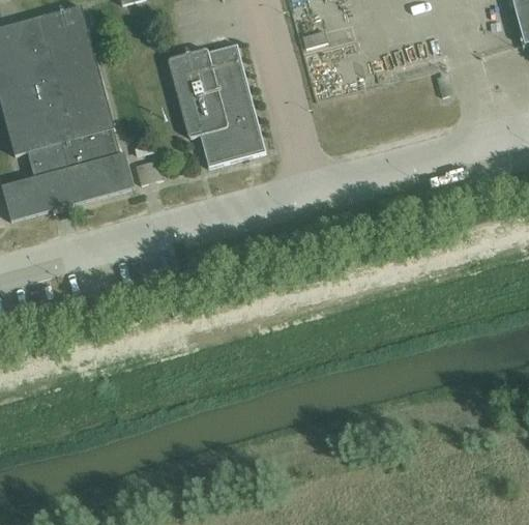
[(295,0),(299,17),(324,10),(321,0),(295,0)]
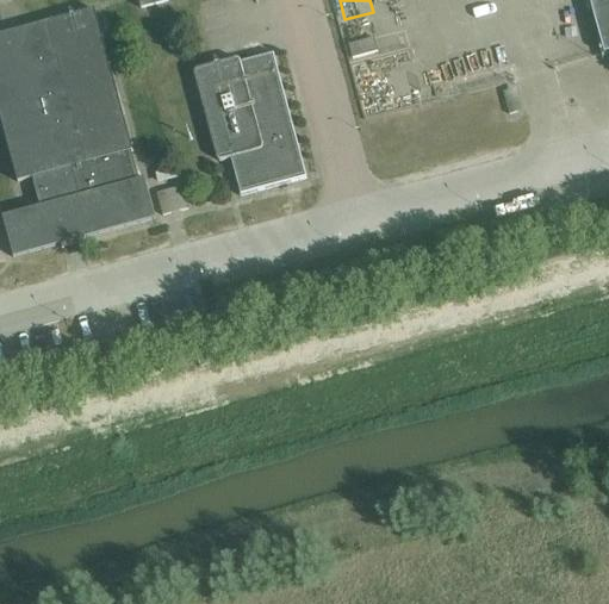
[(588,0),(602,49),(608,47),(608,0),(588,0)]
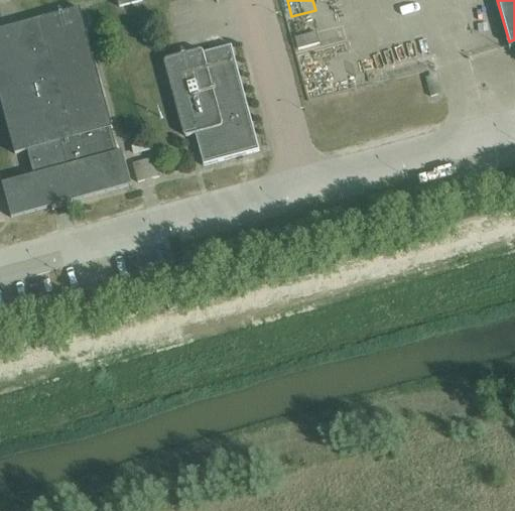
[(116,148),(109,124),(111,123),(79,3),(0,24),(0,100),(13,149),(25,146),(32,170),(1,179),(10,213),(129,180),(120,147),(116,148)]
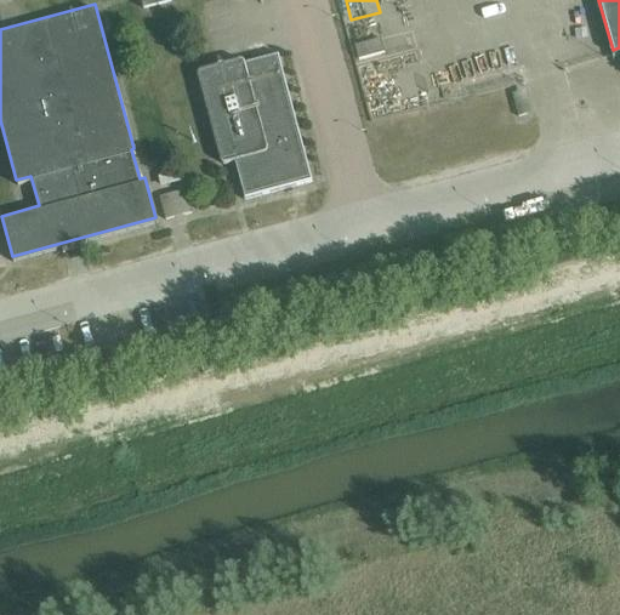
[(312,176),(278,49),(244,58),(243,57),(243,56),(242,55),(240,55),(238,55),(199,64),(198,66),(197,67),(197,68),(195,68),(195,69),(195,70),(219,157),(220,157),(221,158),(222,159),(223,159),(225,159),(233,157),(243,194),(312,176)]
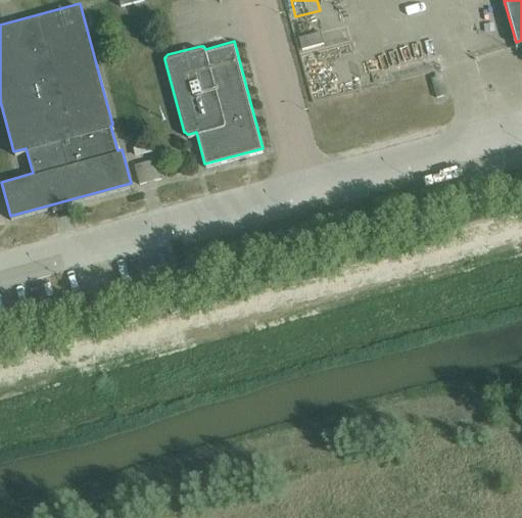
[(149,125),(134,130),(137,139),(152,134),(149,125)]
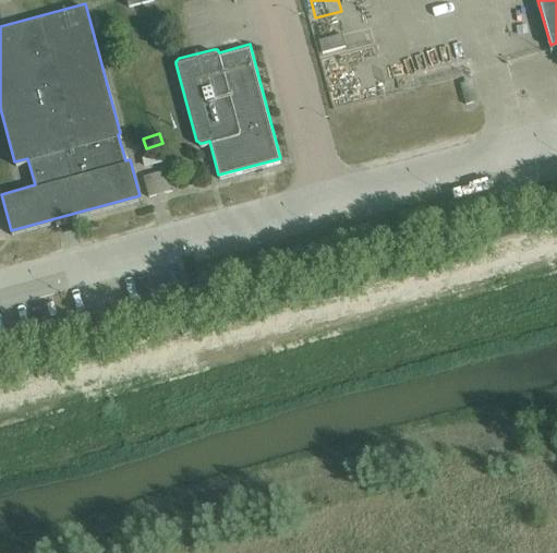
[(159,148),(141,154),(144,164),(162,158),(159,148)]
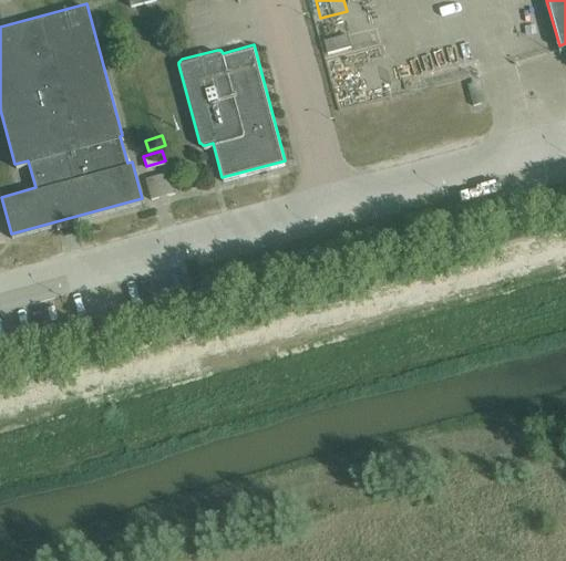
All buildings are outlined.
